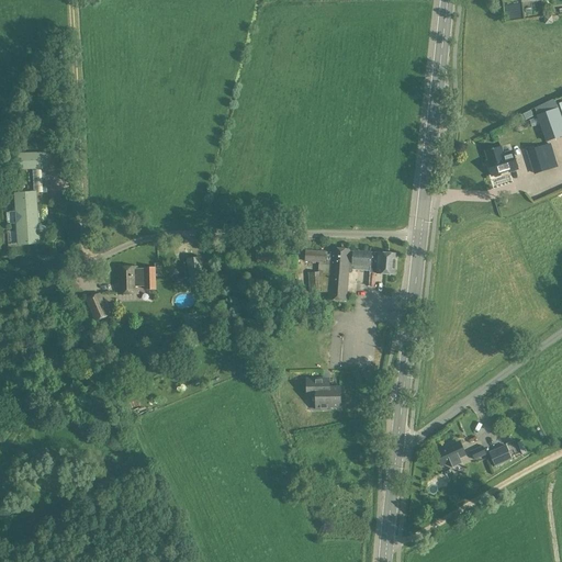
[(546,141),(561,134),(561,122),(557,108),(536,115),(546,141)]
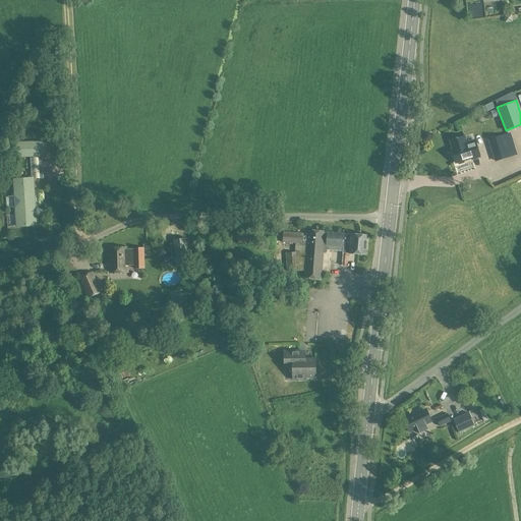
[(496,107),(493,102),(482,107),(485,111),(486,110),(487,111),(496,107)]
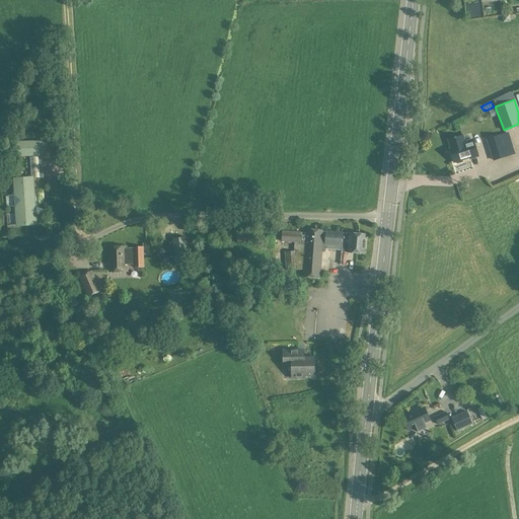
[(487,140),(494,162),(508,157),(502,135),(487,140)]
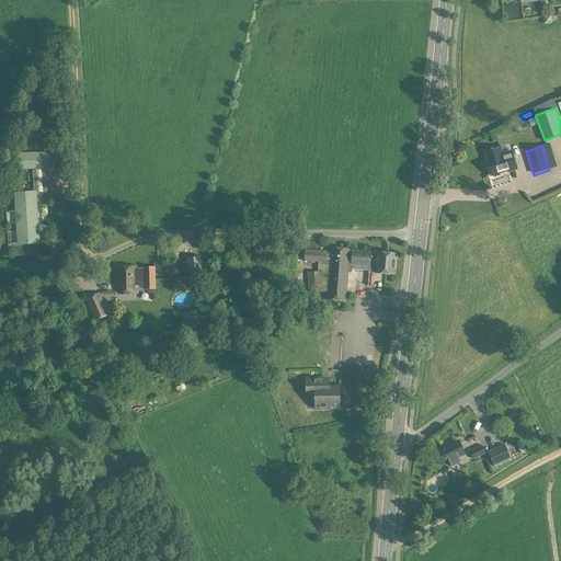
[(516,168),(511,151),(502,153),(501,148),(485,153),(488,160),(487,161),(491,175),(492,174),(493,176),(495,178),(500,176),(501,174),(501,172),(507,170),(516,168)]
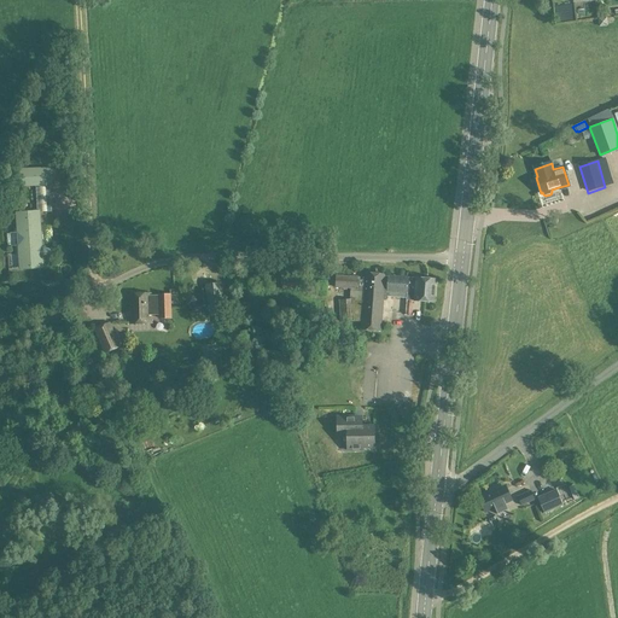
[(52,170),(19,170),(19,188),(52,188),(52,170)]
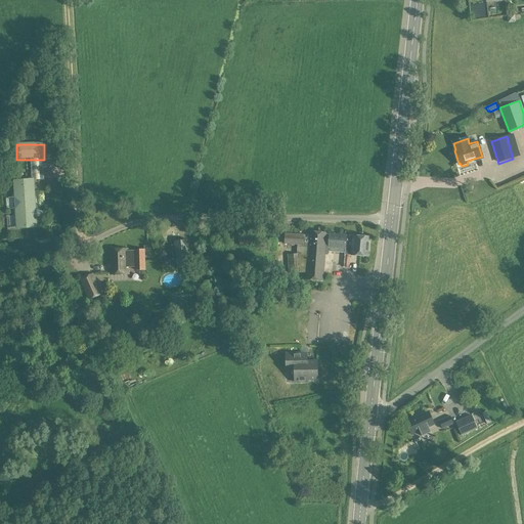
[(11,182),(14,230),(36,228),(33,181),(11,182)]
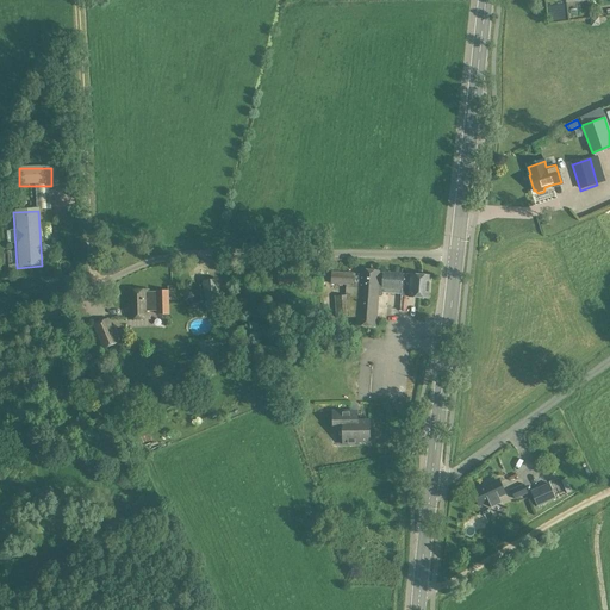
[(381,297),(383,297),(383,296),(383,294),(384,293),(402,294),(402,297),(408,298),(429,299),(431,277),(361,271),(356,327),(377,328),(379,297),(381,297)]
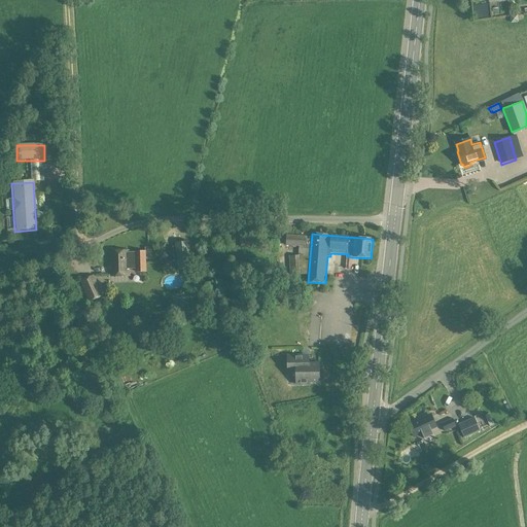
[(306,236),(286,235),(286,246),(305,247),(306,236)]
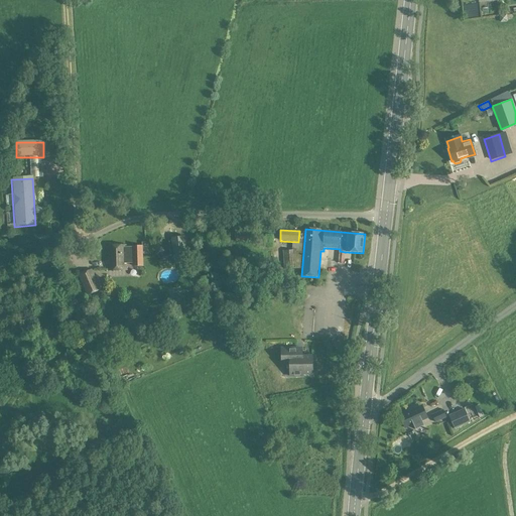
[(236,232),(235,242),(248,242),(248,232),(236,232)]
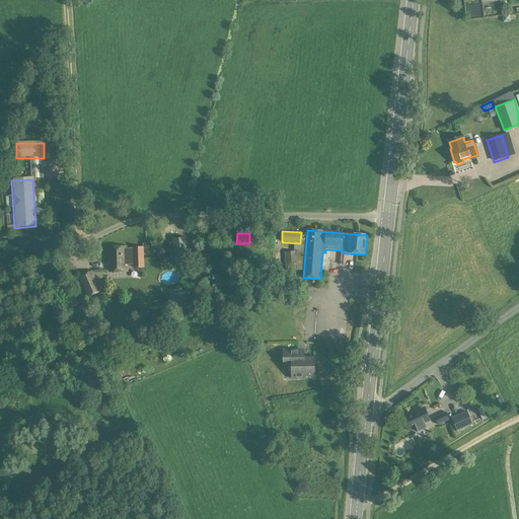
[(189,263),(186,237),(172,239),(175,265),(189,263)]
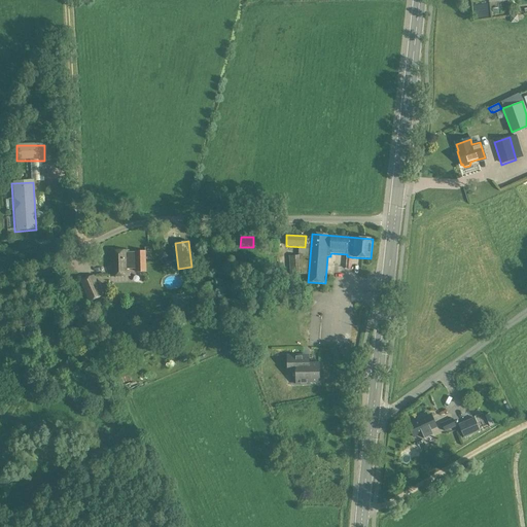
[(129,253),(129,250),(111,251),(111,276),(130,276),(130,269),(137,269),(137,271),(146,270),(146,251),(136,251),(136,253),(129,253)]
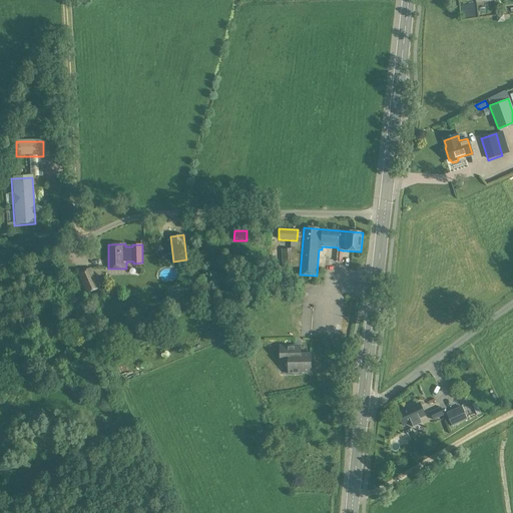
[(282,249),(284,268),(295,268),(294,248),(282,249)]
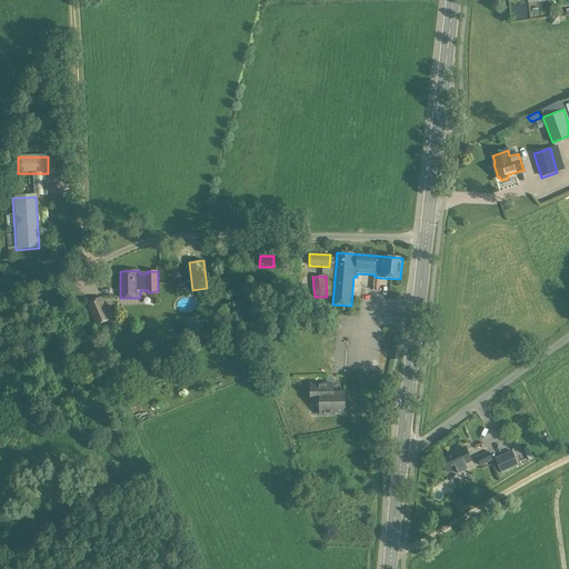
[(178,278),(173,282),(179,288),(183,283),(178,278)]
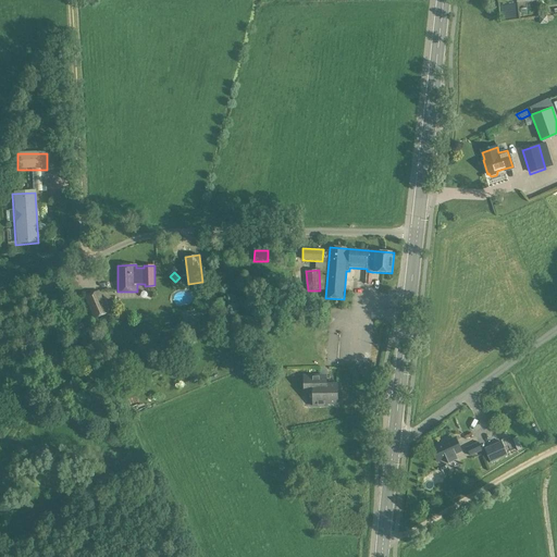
[(110,313),(100,291),(85,297),(95,320),(110,313)]
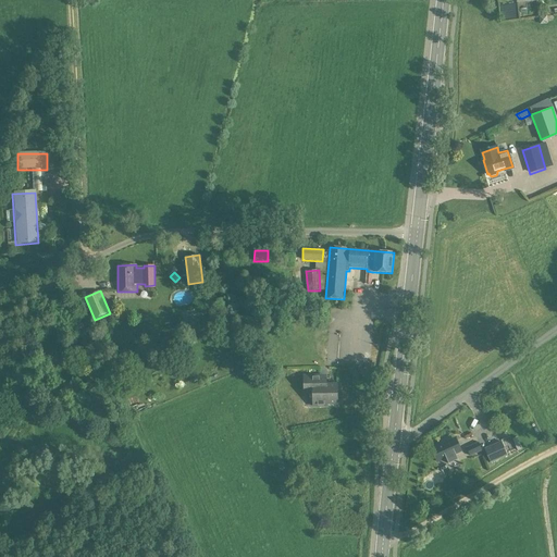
[(313,393),(314,407),(327,407),(327,405),(337,404),(337,384),(321,385),(321,376),(305,376),(305,394),(313,393)]
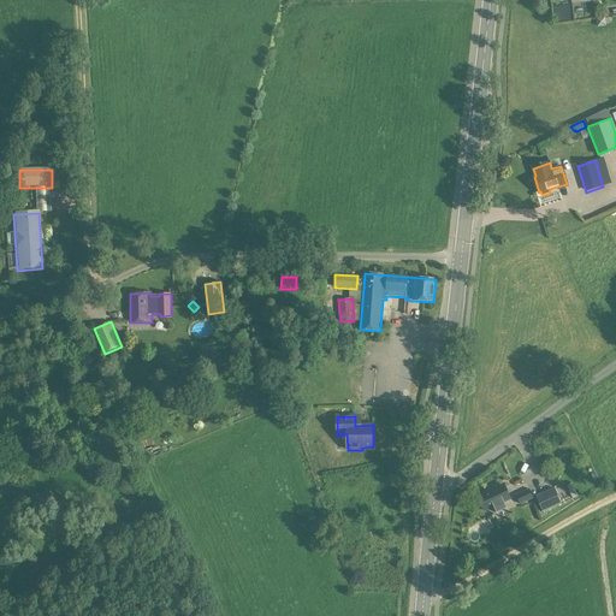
[(504,502),(510,499),(503,486),(498,489),(497,487),(478,497),(485,511),(495,507),(496,510),(505,505),(504,502)]
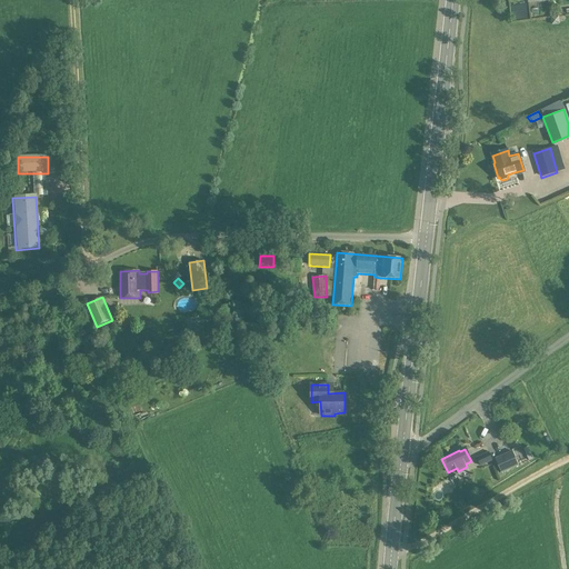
[(477,458),(480,467),(493,461),(489,451),(477,458)]
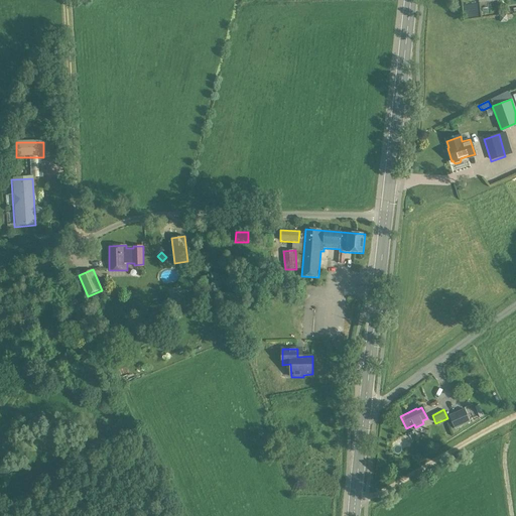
[(455,429),(471,422),(465,409),(448,415),(455,429)]
